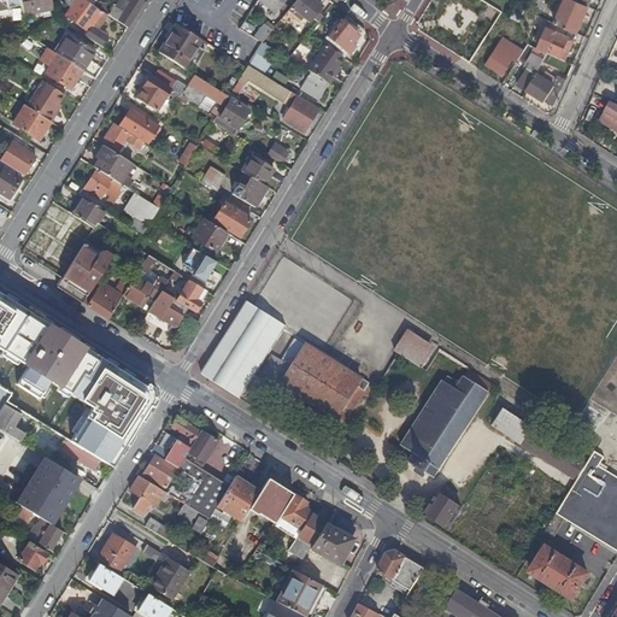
[(21,0),(22,5),(24,15),(54,9),(52,0),(21,0)]
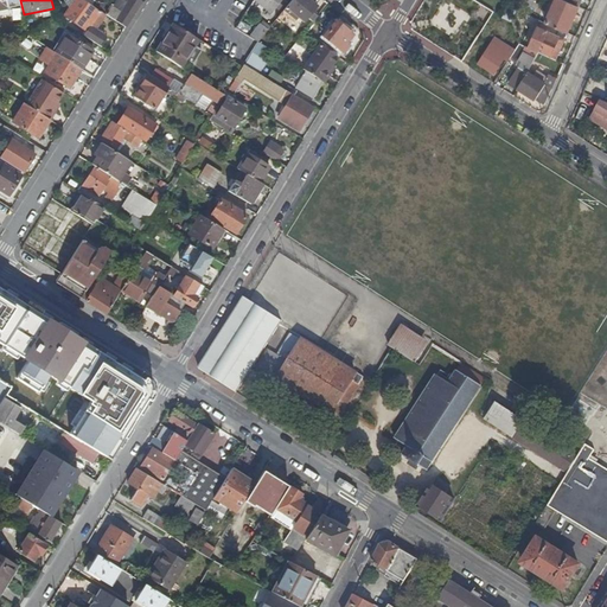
[(102,13),(82,0),(76,0),(71,8),(65,17),(88,31),(90,32),(102,13)]
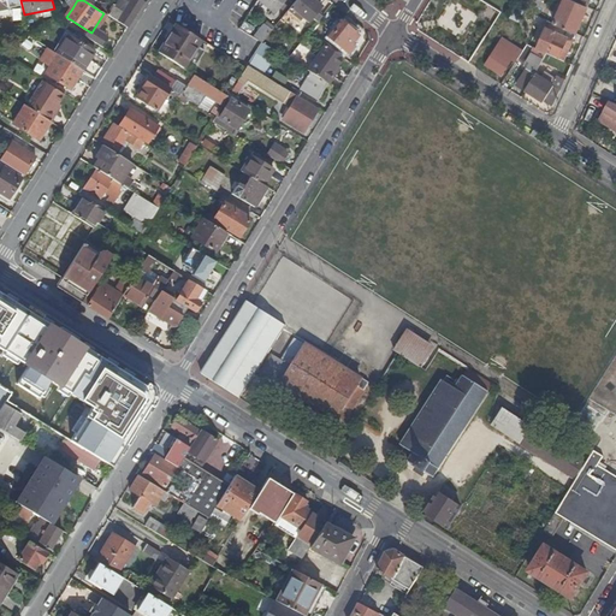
[(83,0),(104,13),(107,15),(108,16),(113,6),(100,1),(100,0),(83,0)]
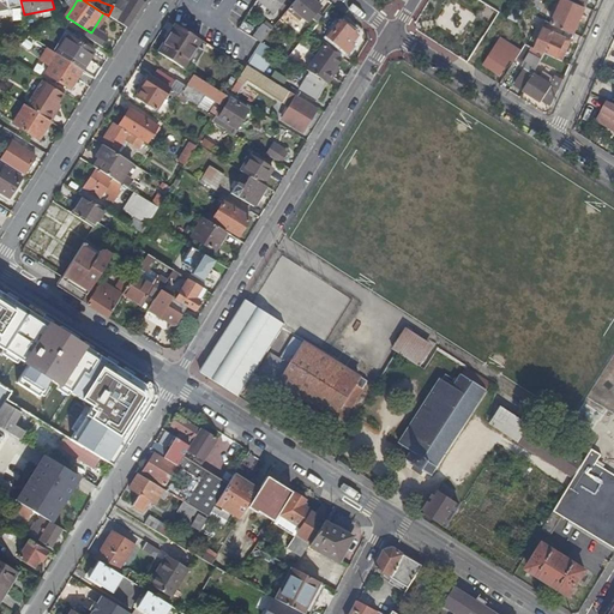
[(113,6),(108,16),(127,29),(143,4),(140,0),(122,0),(116,10),(113,6)]
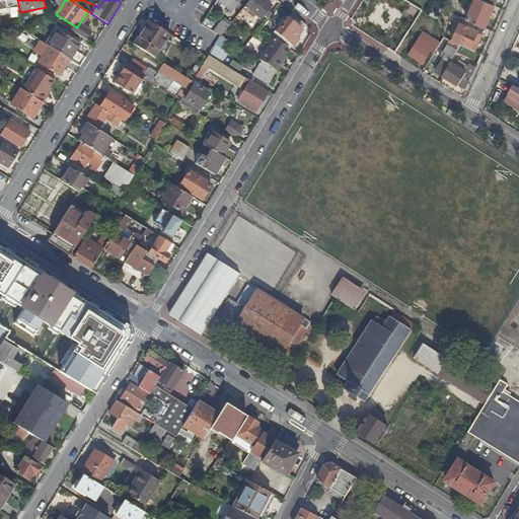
[(218,0),(217,2),(231,13),(242,0),(218,0)]
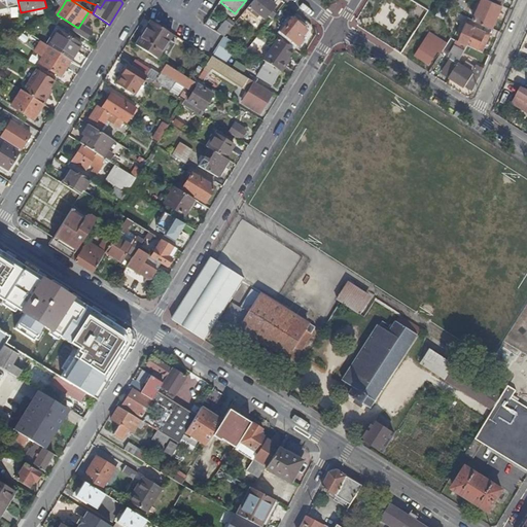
[(262,0),(255,0),(240,20),(244,23),(252,13),(261,22),(273,8),(262,0)]
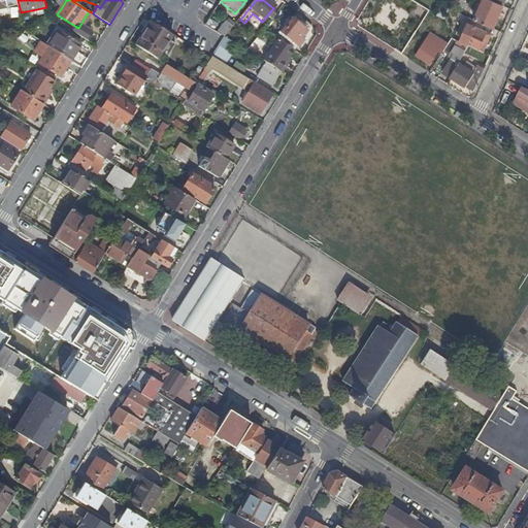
[(501,7),(484,0),(482,0),(472,22),(491,30),(501,7)]
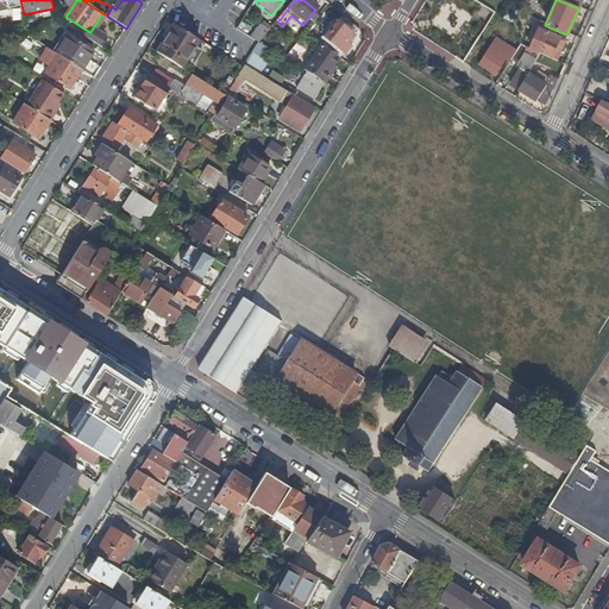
[(504,17),(514,22),(520,11),(510,5),(504,17)]
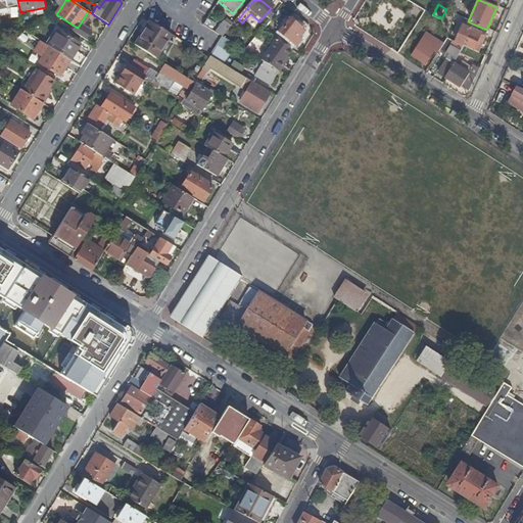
[(91,12),(88,11),(78,28),(76,27),(73,32),(88,41),(93,33),(82,26),(91,12)]
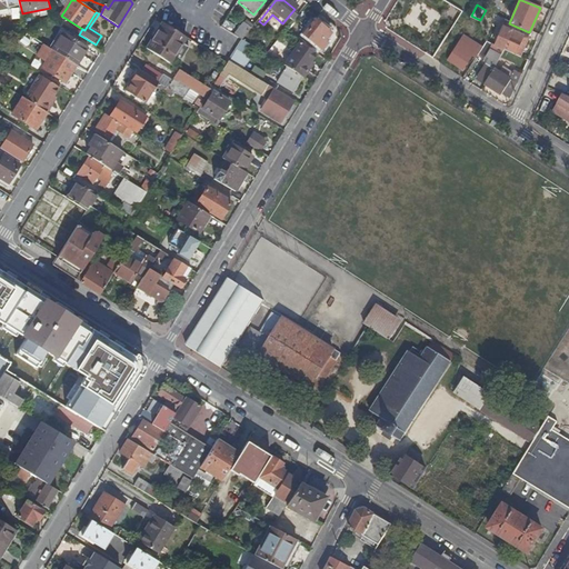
[(223,27),(232,31),(237,23),(228,19),(223,27)]
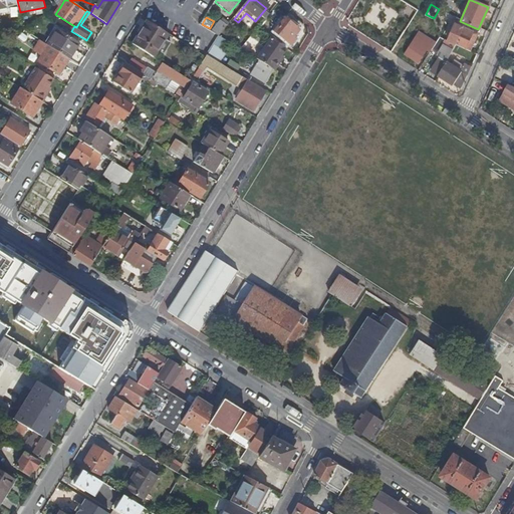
[(449,35),(447,41),(468,50),(475,34),(455,25),(456,22),(450,19),(444,32),(449,35)]
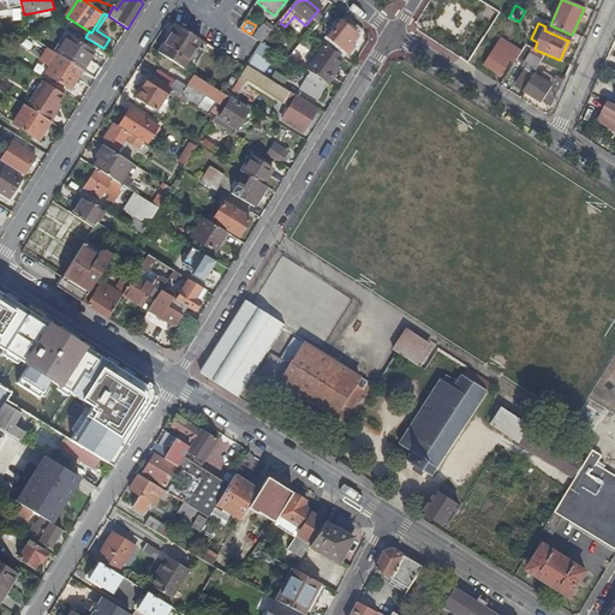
[(202,42),(175,25),(159,52),(185,70),(190,61),(198,48),(202,42)]
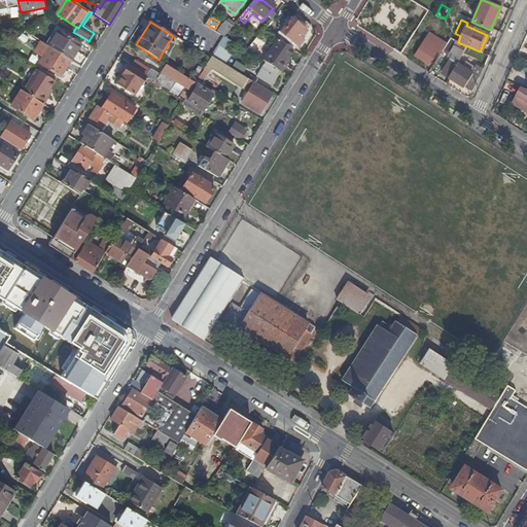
[(306,33),(291,22),(280,35),(294,46),(306,33)]
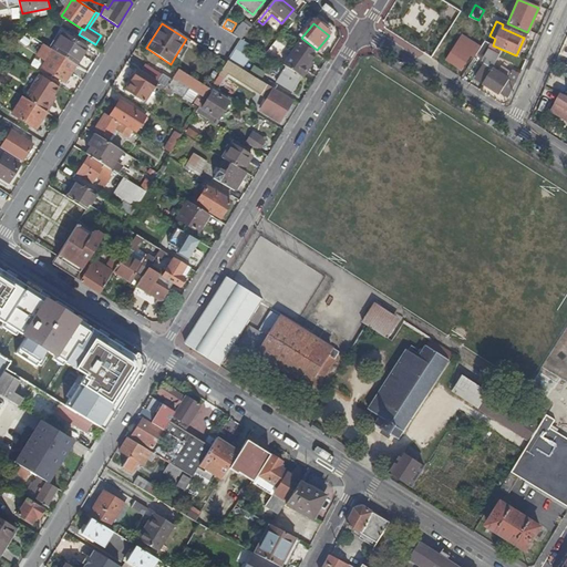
[(236,35),(243,41),(250,30),(245,24),(236,35)]
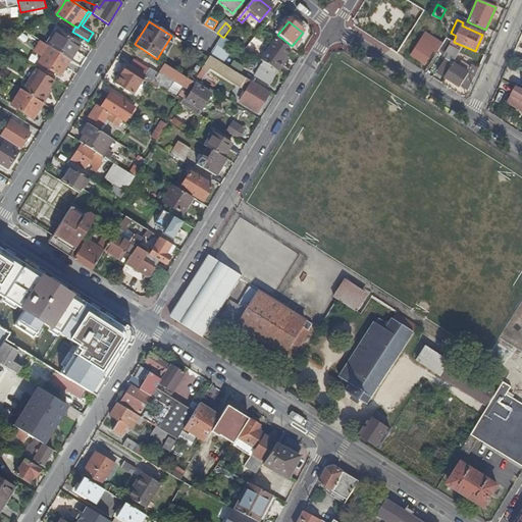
[(59,31),(49,46),(70,60),(81,45),(59,31)]
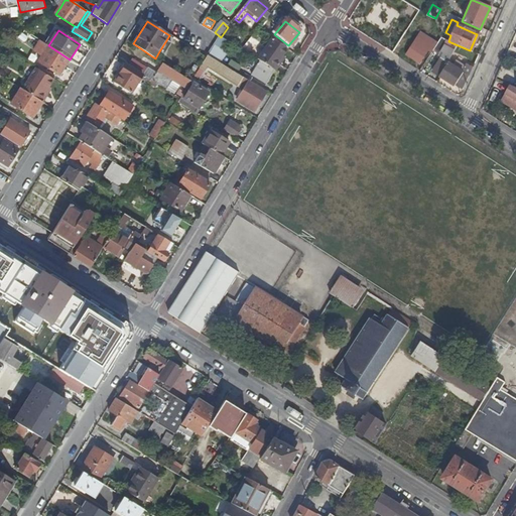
[(426,51),(430,54),(433,50),(437,44),(419,33),(404,56),(417,65),(426,51)]
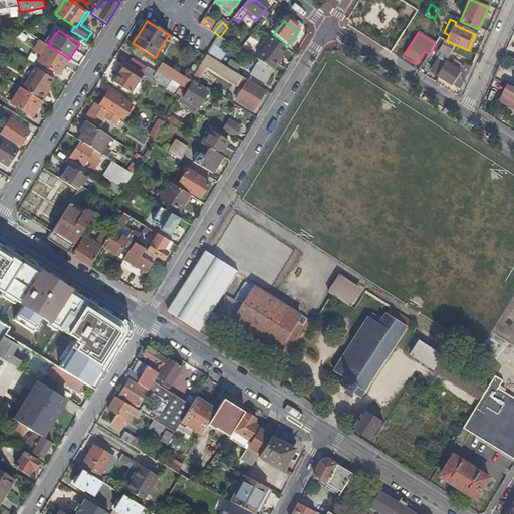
[(207,57),(225,69),(229,62),(223,58),(232,45),(219,37),(207,57)]
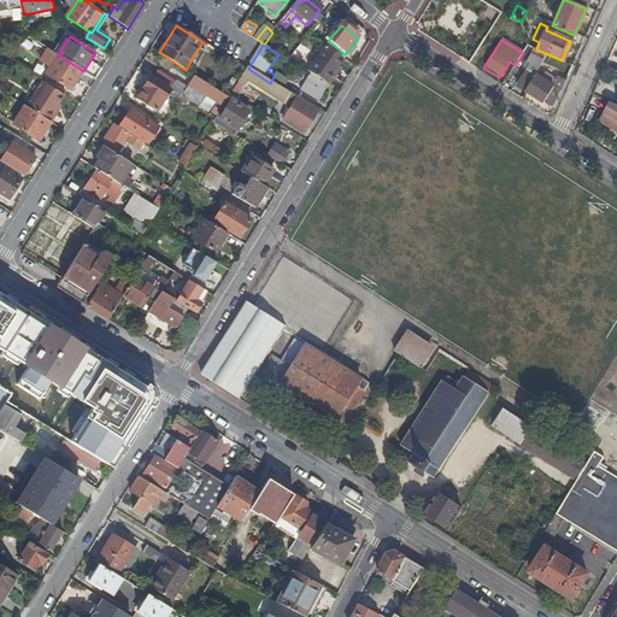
[(545,54),(527,47),(523,53),(518,60),(529,65),(533,56),(542,60),(545,54)]
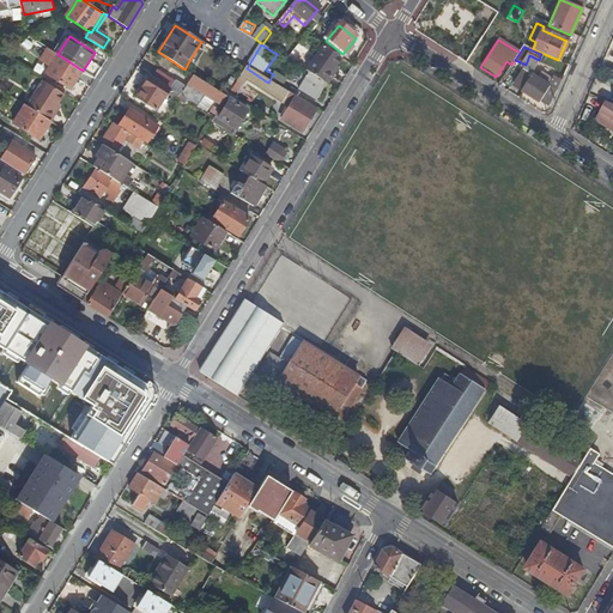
[(198,48),(189,61),(196,66),(205,53),(198,48)]
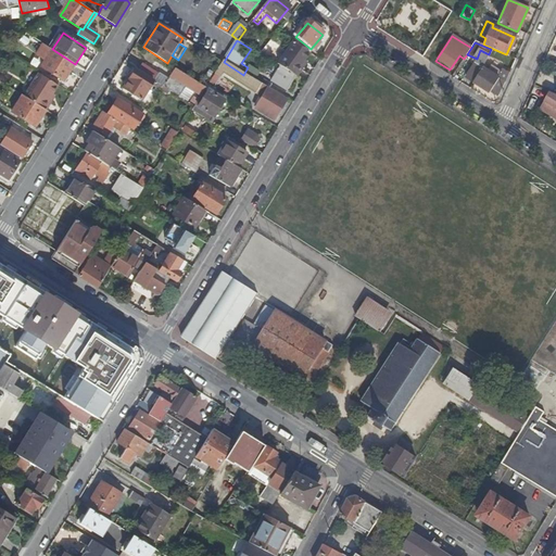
[(311,55),(294,46),(280,67),(295,77),(297,78),(311,55)]
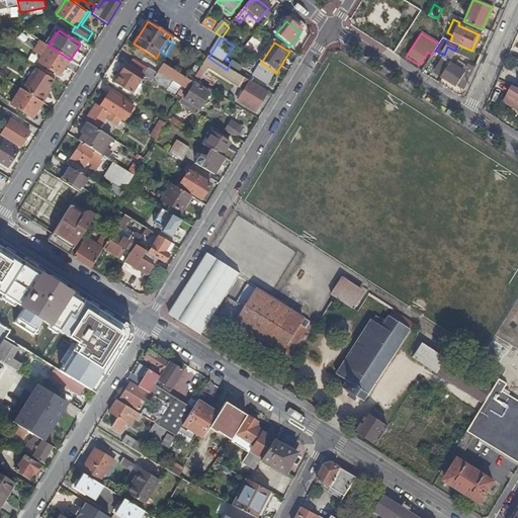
[(70,60),(49,46),(37,62),(60,76),(70,60)]
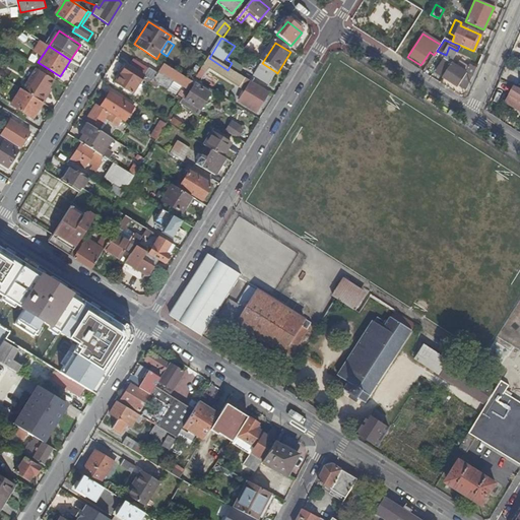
[(449,47),(446,55),(444,60),(451,63),(457,51),(449,47)]
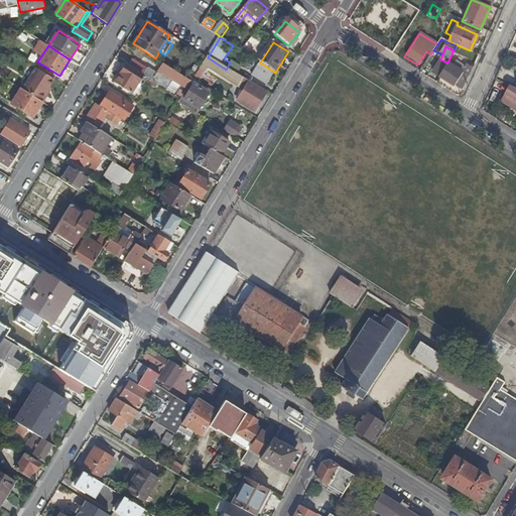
[(207,59),(191,82),(198,85),(207,70),(236,88),(239,83),(247,88),(237,103),(254,114),(266,95),(226,70),(208,57),(207,59)]
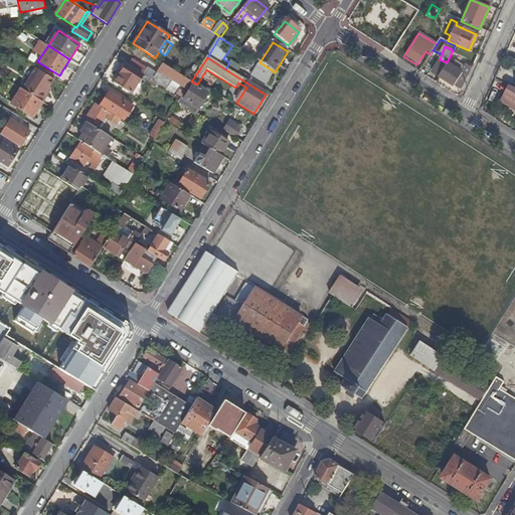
[(446,64),(447,62),(440,59),(432,73),(438,77),(446,64)]
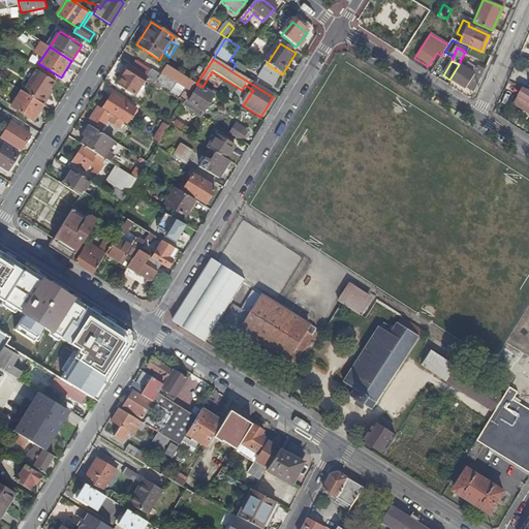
[(468,63),(463,69),(473,75),(476,67),(468,63)]
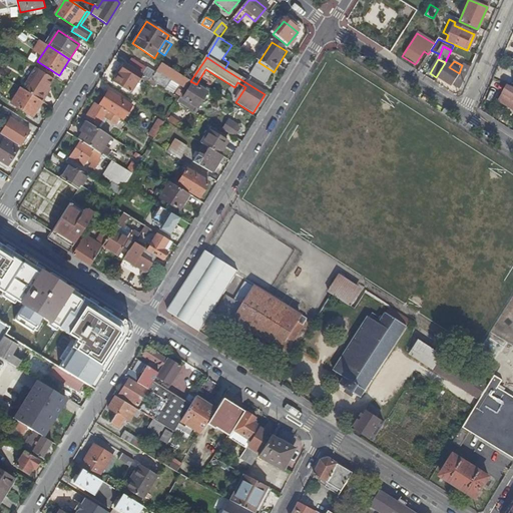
[(259,62),(248,76),(264,85),(273,71),(259,62)]
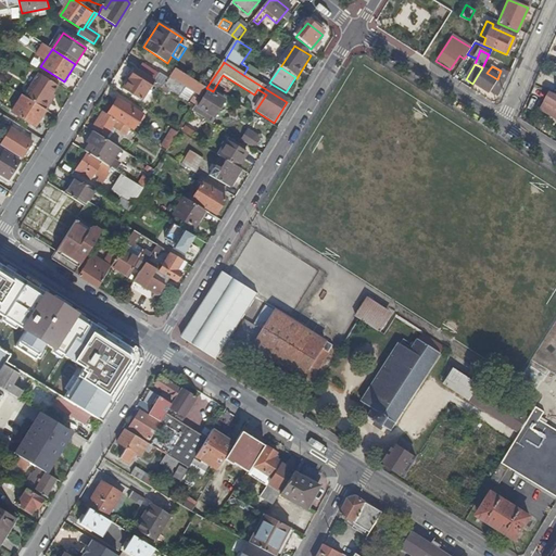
[(205,87),(179,70),(167,88),(182,98),(189,89),(199,97),(205,87)]
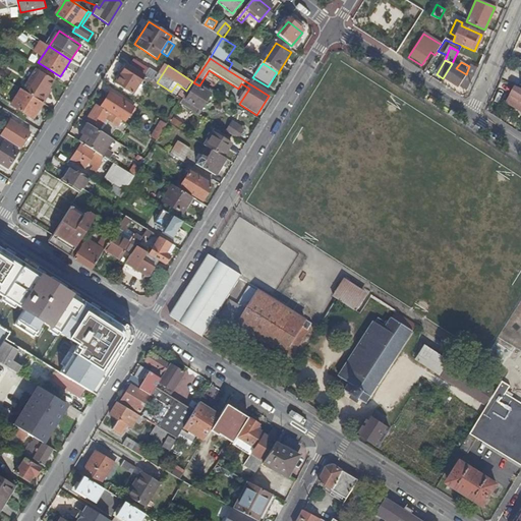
[(456,68),(451,65),(443,78),(466,94),(477,70),(469,66),(466,74),(456,68)]
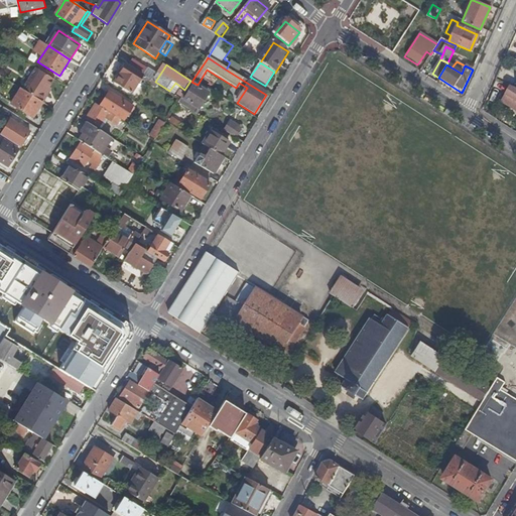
[(143,77),(126,66),(115,85),(132,95),(143,77)]
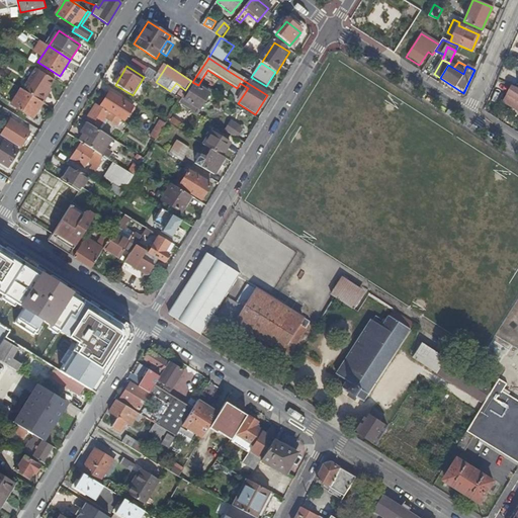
[(55,80),(36,68),(22,90),(42,102),(48,95),(46,94),(50,87),(55,80)]
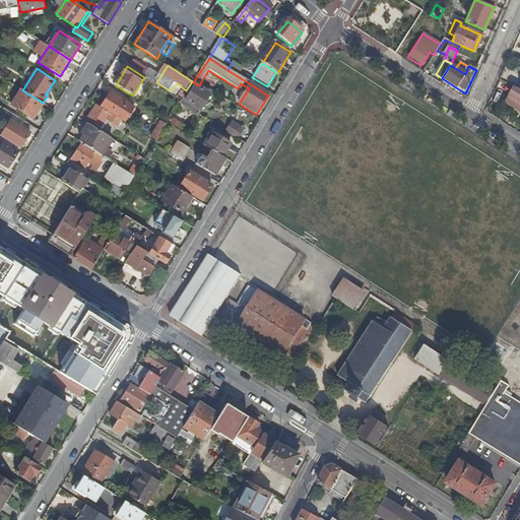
[(209,96),(211,93),(199,85),(193,82),(183,100),(179,106),(196,117),(199,112),(184,103),(192,90),(196,92),(198,89),(209,96)]
